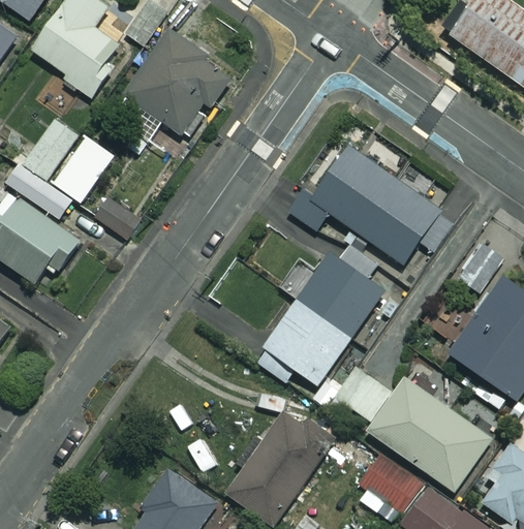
[(0,1),(29,21),(42,0),(0,0),(0,1)]
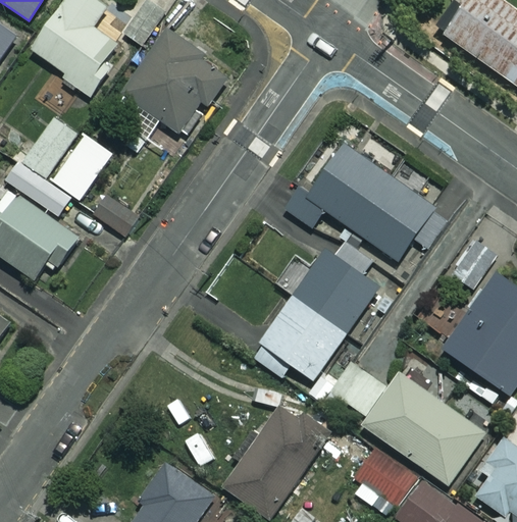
[(61,80),(91,100),(112,67),(105,63),(119,43),(113,39),(119,31),(100,17),(108,7),(97,0),(66,0),(32,50),(65,73),(61,80)]
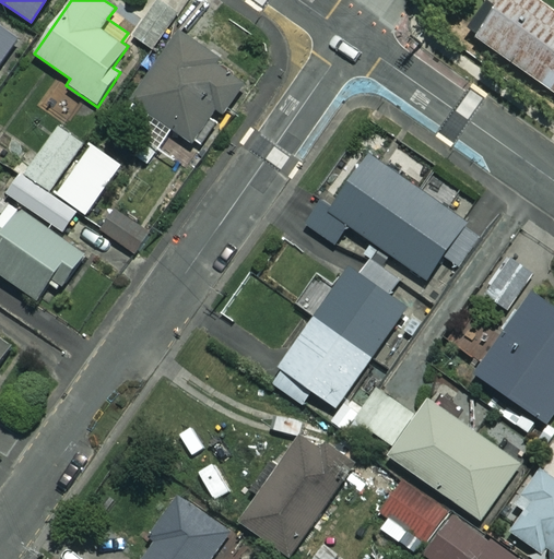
[(162,0),(155,0),(132,37),(151,49),(153,45),(162,50),(172,35),(163,30),(176,9),(162,0)]
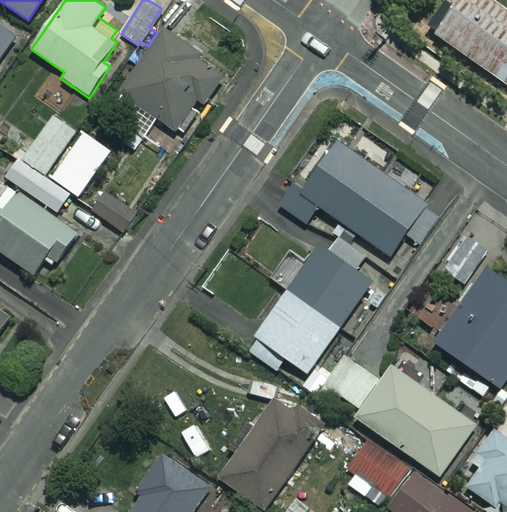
[(506,13),(486,0),(457,0),(431,40),(506,91),(506,13)]
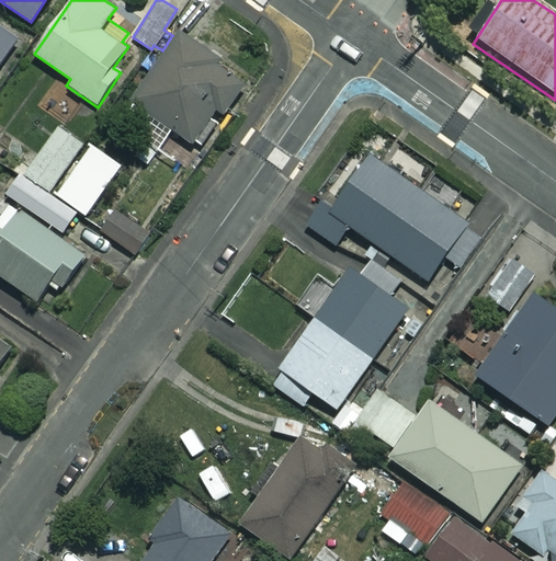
[(0,61),(18,37),(0,24),(0,61)]
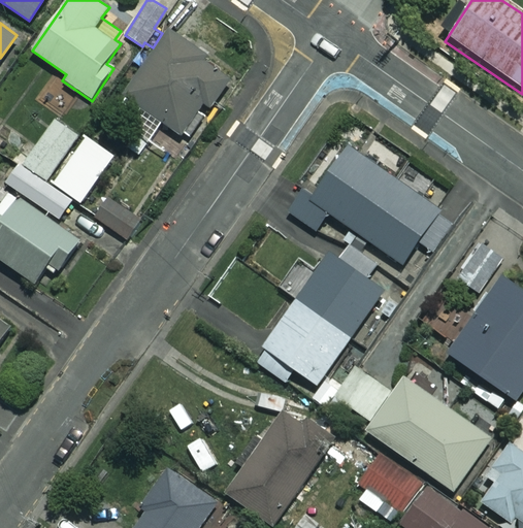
[(123,93),(188,142),(206,117),(198,110),(205,100),(210,104),(231,76),(169,31),(123,93)]
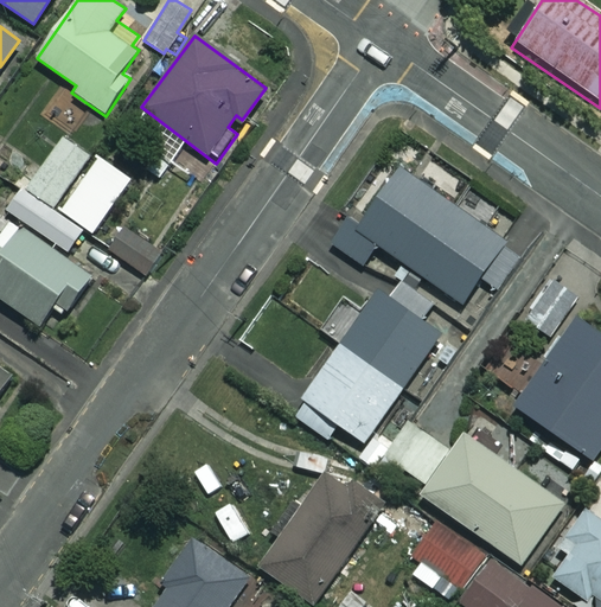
[(8,217),(63,256),(81,231),(51,210),(89,157),(64,139),(23,197),(16,192),(1,212),(8,217)]
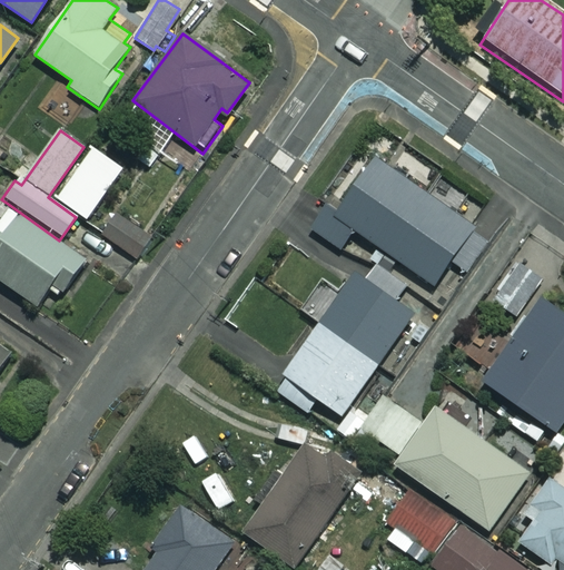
[(488,237),(375,158),(337,213),(326,205),(309,229),(365,268),(379,248),(433,285),(449,262),(464,273),(488,237)]
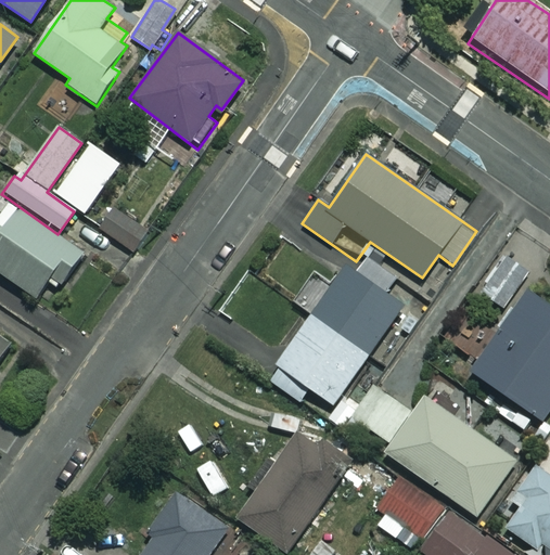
[(58,234),(8,198),(0,208),(0,272),(36,298),(48,281),(59,288),(84,254),(64,239),(58,234)]
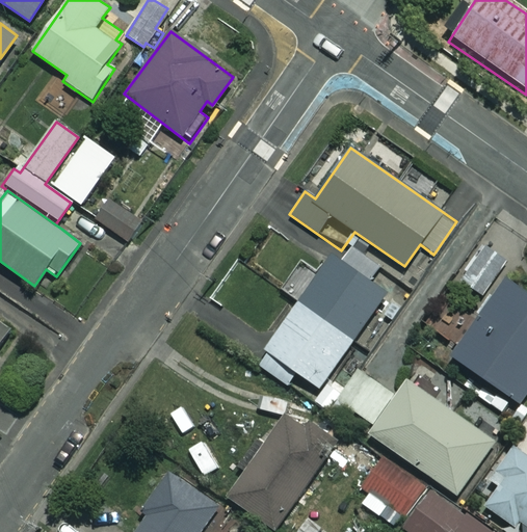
[(136,227),(84,190),(73,207),(125,243),(136,227)]
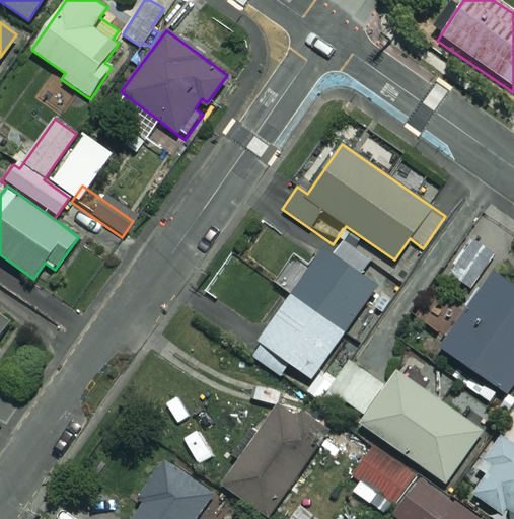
[(445,269),(471,287),(460,302),(465,306),(438,346),(507,393),(513,381),(513,284),(487,266),(494,255),(467,237),(445,269)]
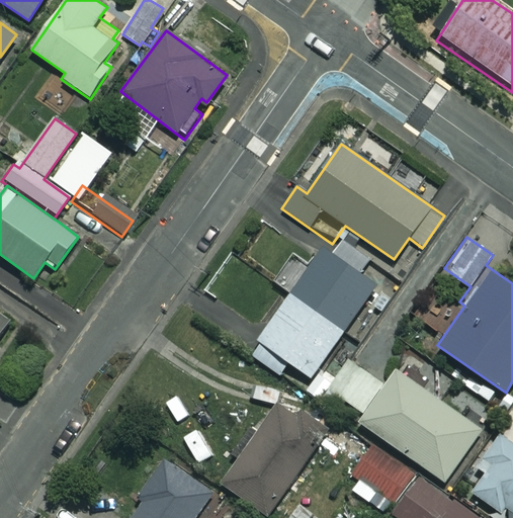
[(368,260),(341,240),(330,255),(322,250),(257,340),(310,377),(375,285),(358,273),(368,260)]
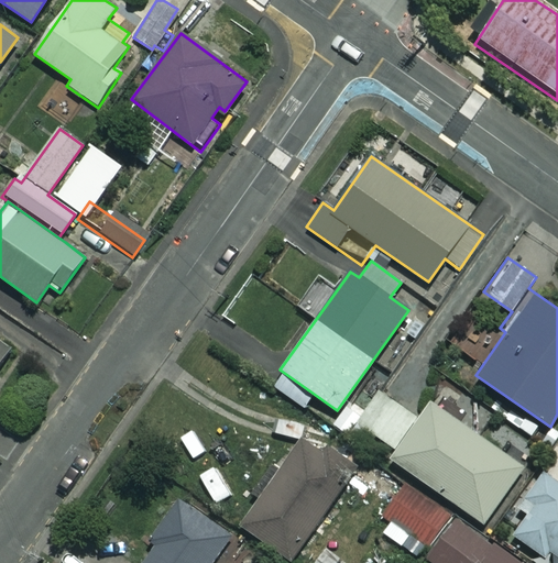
[(0,368),(17,344),(0,332),(0,368)]
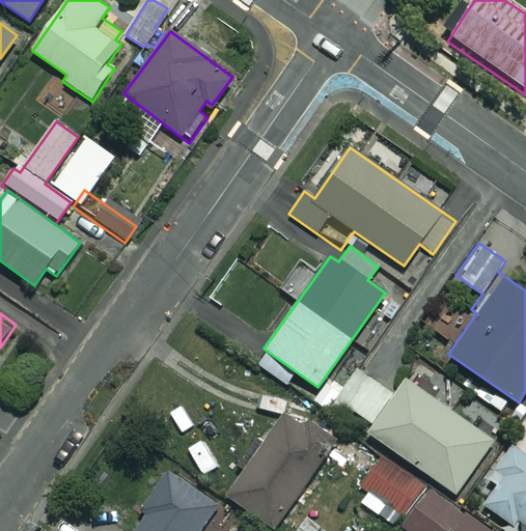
[(393,396),(356,369),(335,399),(370,424),(366,431),(457,495),(504,426),(416,364),(393,396)]
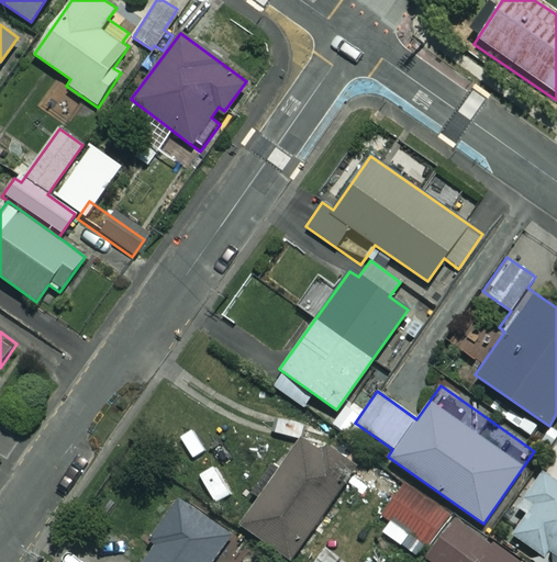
[(288,559),(355,464),(327,445),(322,452),(302,438),(241,525),(288,559)]
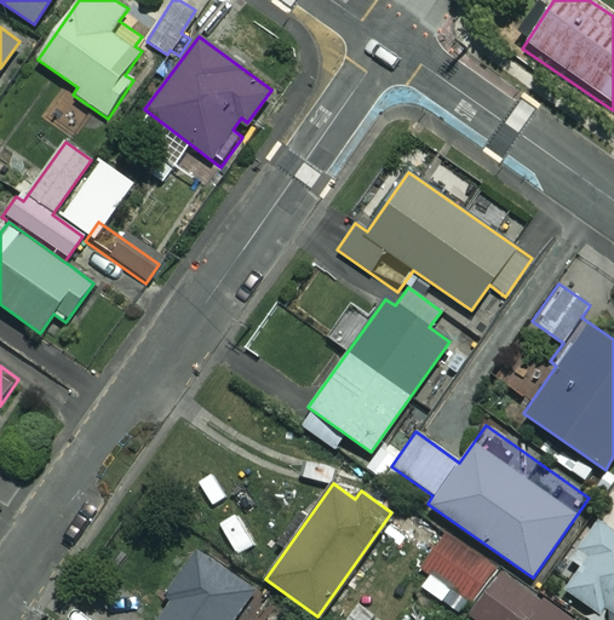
[(437,546),(419,568),(428,575),(420,585),(453,612),(478,580),(437,546)]
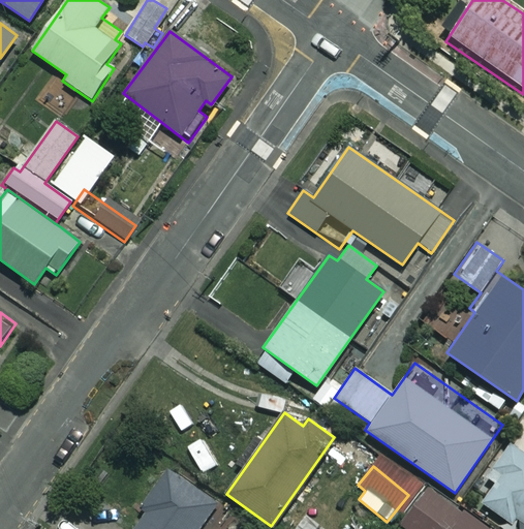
[(204,528),(220,504),(161,468),(135,509),(142,512),(131,528),(204,528)]
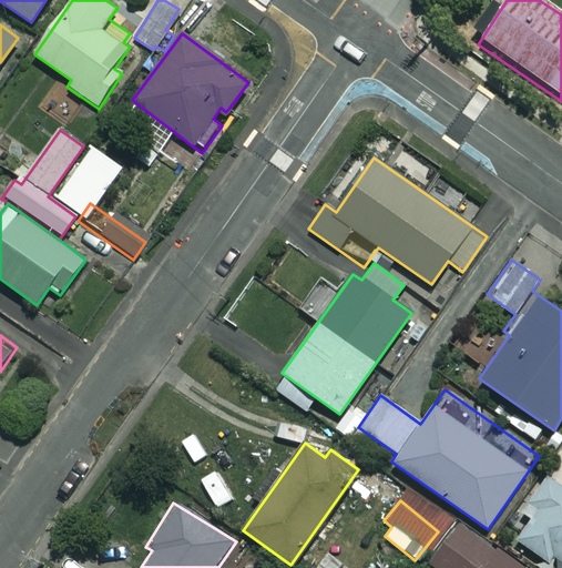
[(543,520),(521,505),(498,538),(521,554),(543,520)]
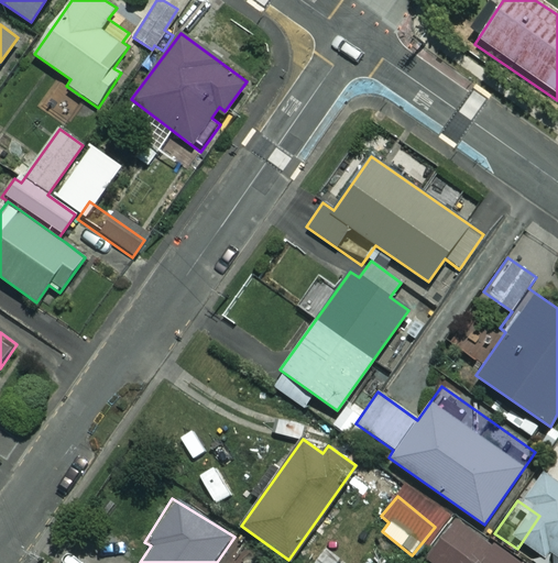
[(510,562),(456,528),(431,562),(510,562)]
